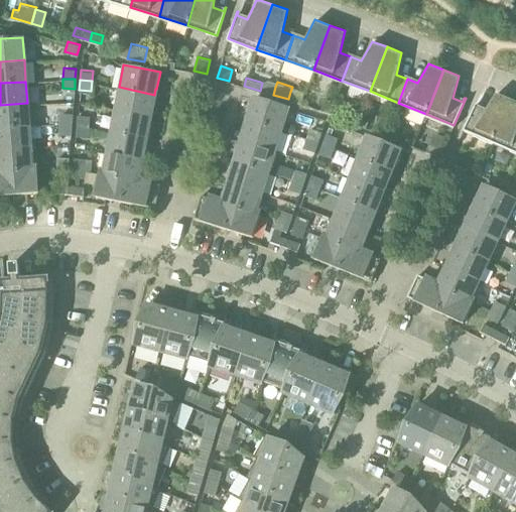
[(119,87),(115,109),(151,116),(154,100),(153,100),(154,95),(119,87)]
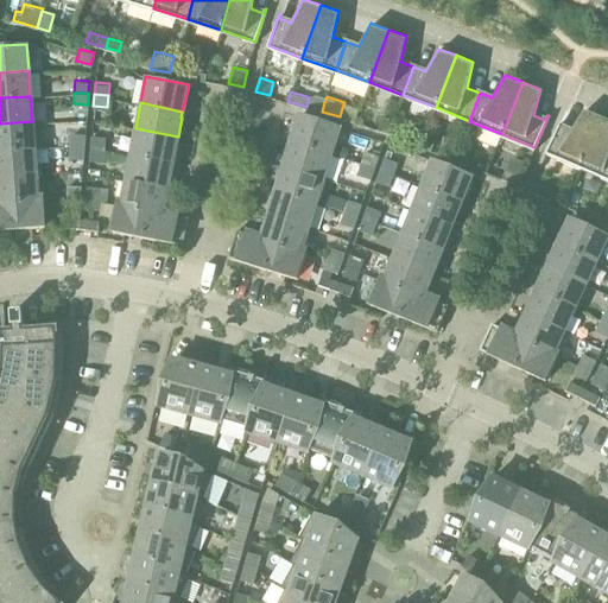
[(559,120),(546,152),(580,166),(602,115),(584,108),(571,131),(559,126),(562,121),(559,120)]
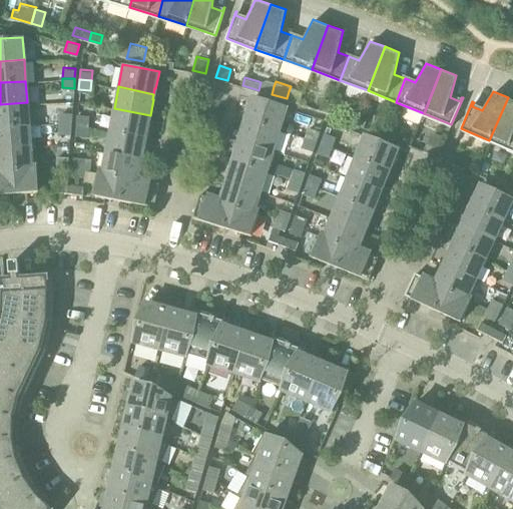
[(248,112),(246,118),(279,127),(286,106),(252,95),(247,112),(248,112)]
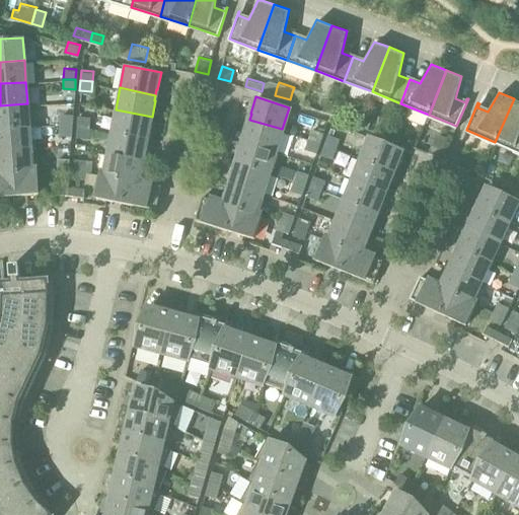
[(331,114),(336,101),(326,98),(322,109),(331,114)]
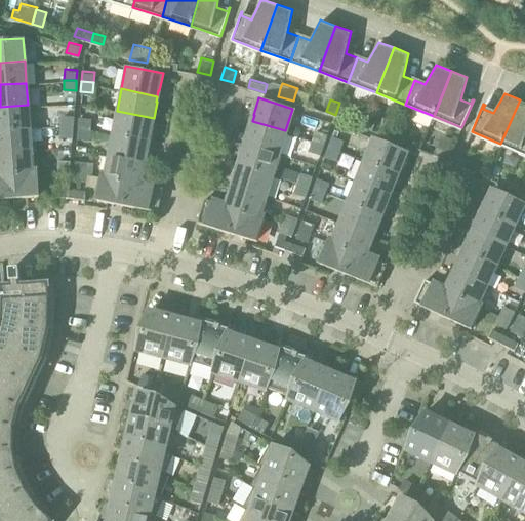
[(500,144),(524,154),(524,102),(520,99),(500,144)]
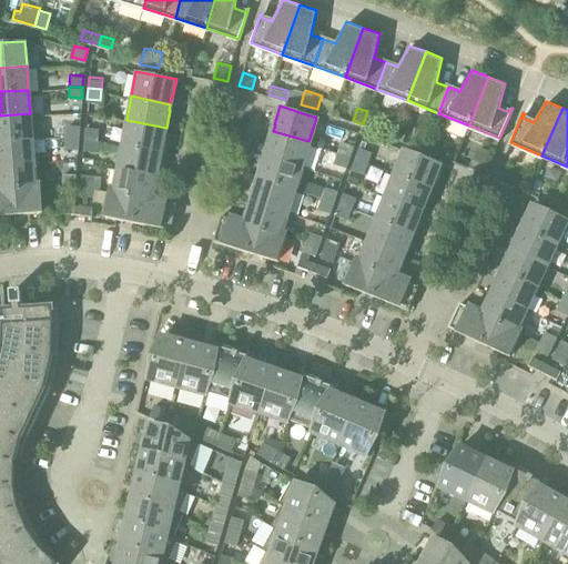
[(0,140),(32,138),(30,113),(0,116),(0,140)]
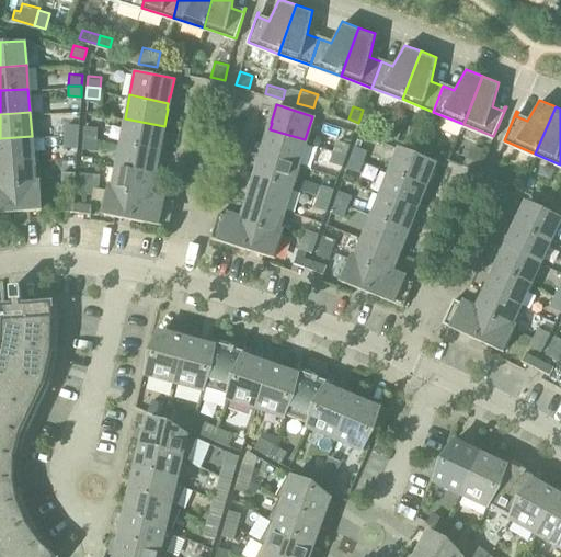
[(125,118),(119,141),(159,149),(160,143),(161,143),(164,126),(125,118)]
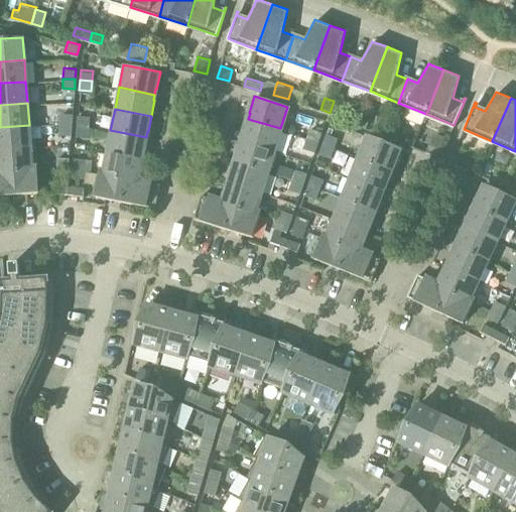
[(60,112),(59,121),(72,122),(73,113),(60,112)]
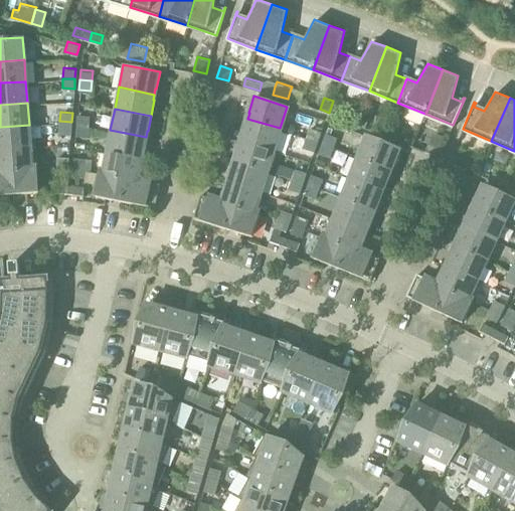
[(76,114),(76,124),(89,126),(90,115),(76,114)]
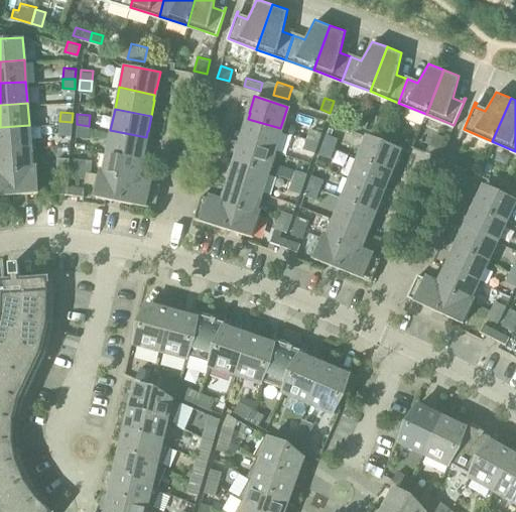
[(361,115),(358,123),(365,126),(369,118),(361,115)]
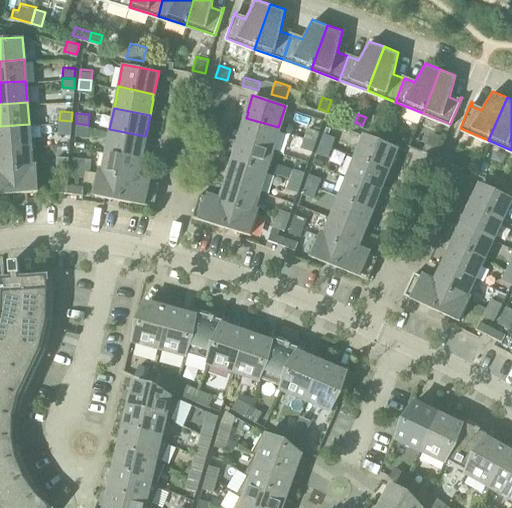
[(272,148),(278,127),(246,118),(244,123),(243,123),(238,138),(272,148)]
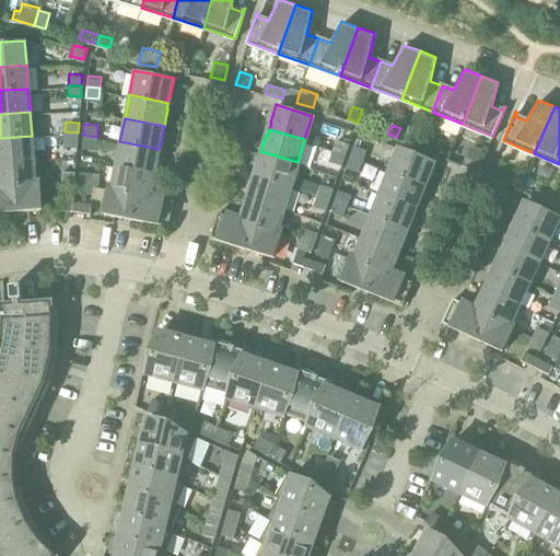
[(65,131),(63,143),(77,145),(78,132),(65,131)]
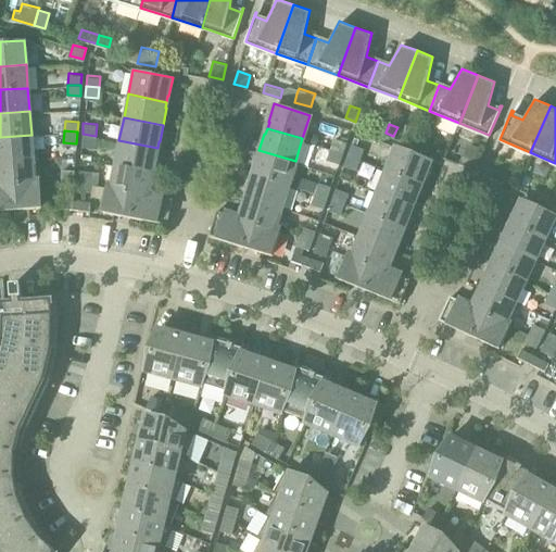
[(95,146),(96,136),(83,134),(81,145),(95,146)]
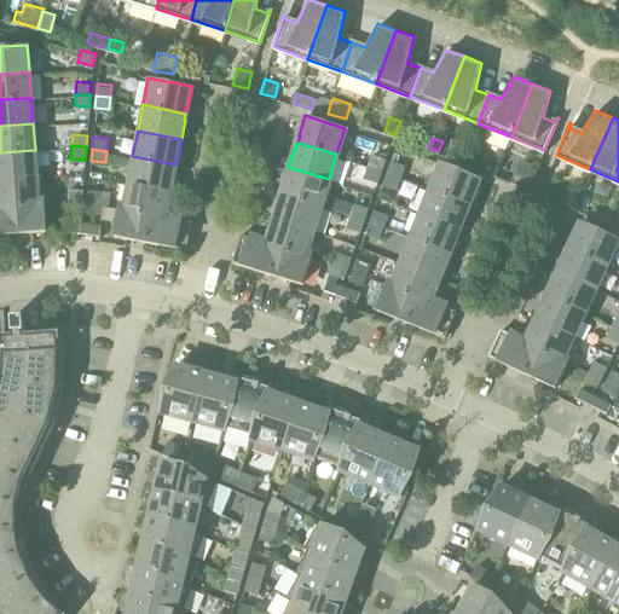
[(0,178),(36,175),(35,150),(0,152),(0,178)]
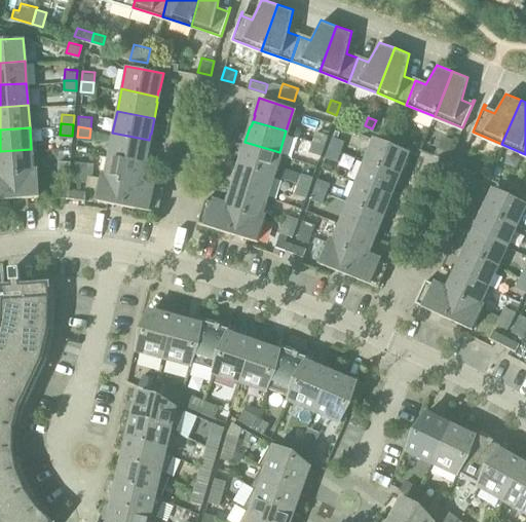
[(313,138),(325,142),(328,133),(316,129),(313,138)]
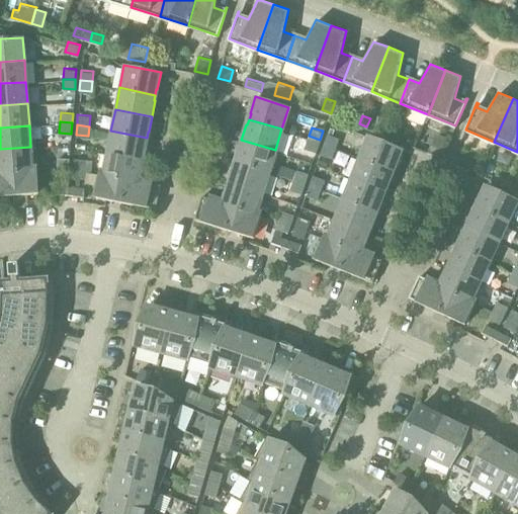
[(146,144),(147,138),(110,131),(106,152),(144,159),(147,144),(146,144)]
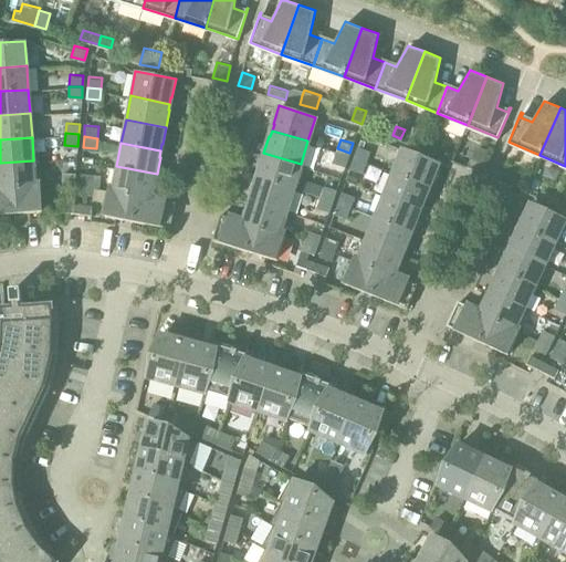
[(357,145),(354,155),(367,159),(370,149),(363,146),(358,145),(357,145)]
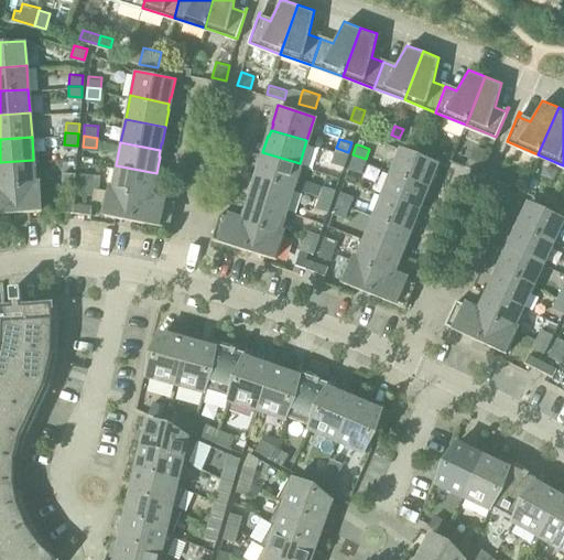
[(344,163),(348,152),(336,148),(332,160),(344,163)]
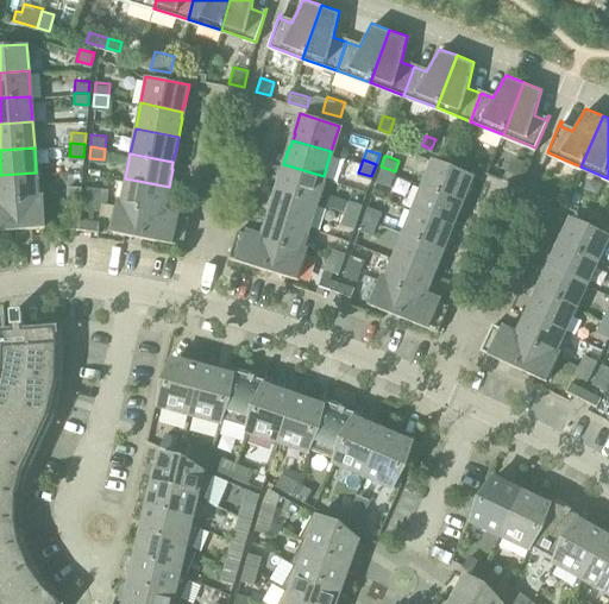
[(434,159),(424,184),(462,199),(464,193),(465,194),(472,175),(434,159)]
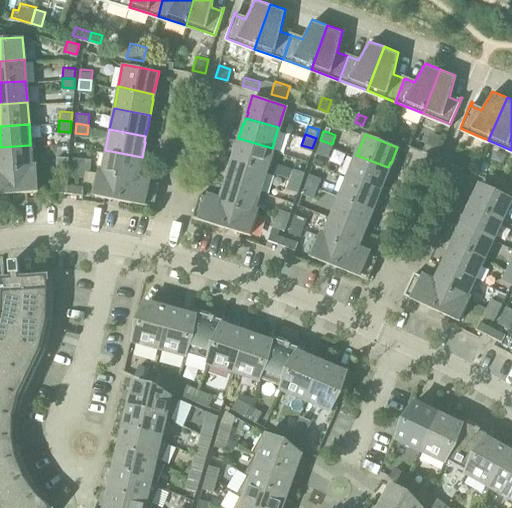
[(235,153),(233,159),(265,169),(272,148),(238,138),(234,153),(235,153)]
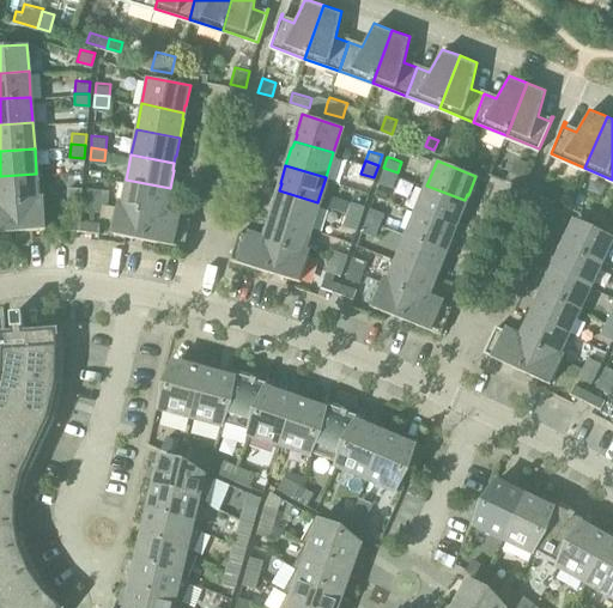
[(393,184),(398,172),(383,168),(380,180),(393,184)]
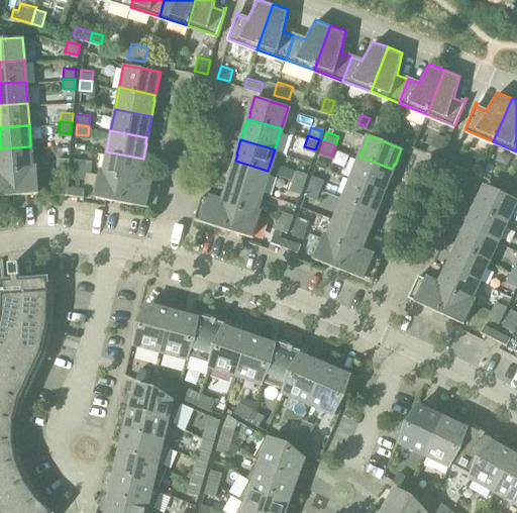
[(426,150),(434,154),(441,157),(445,148),(429,142),(426,150)]
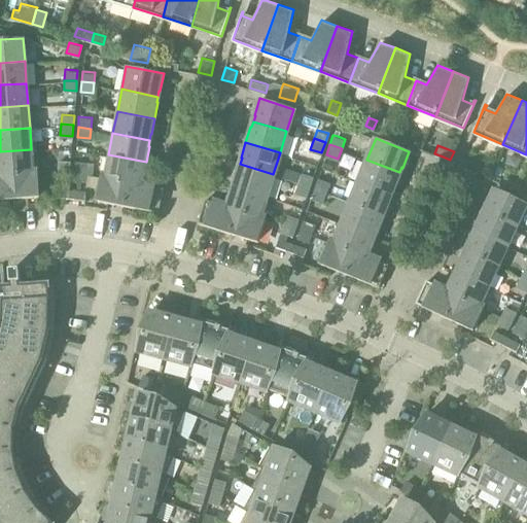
[(0,174),(33,172),(33,170),(31,149),(0,151),(0,174)]
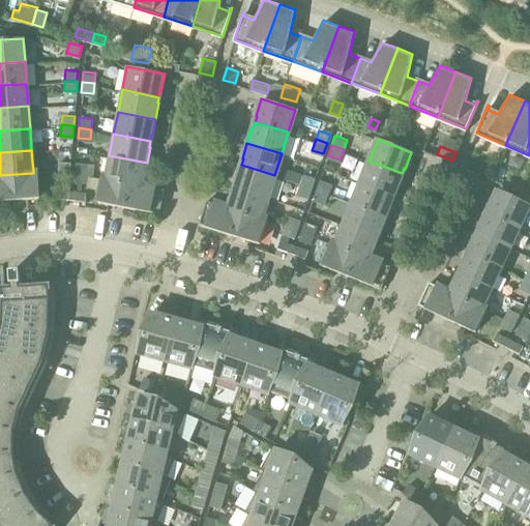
[(105,177),(134,183),(141,184),(142,183),(142,178),(144,179),(147,163),(109,155),(105,176),(105,177)]
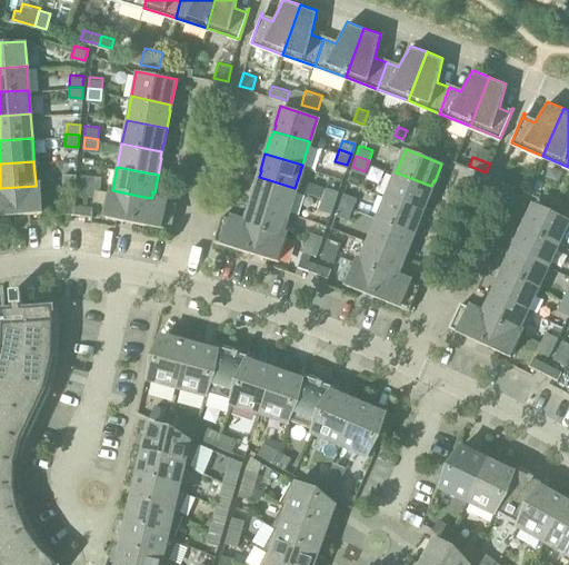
[(497,177),(512,185),(513,185),(518,175),(500,167),(497,177)]
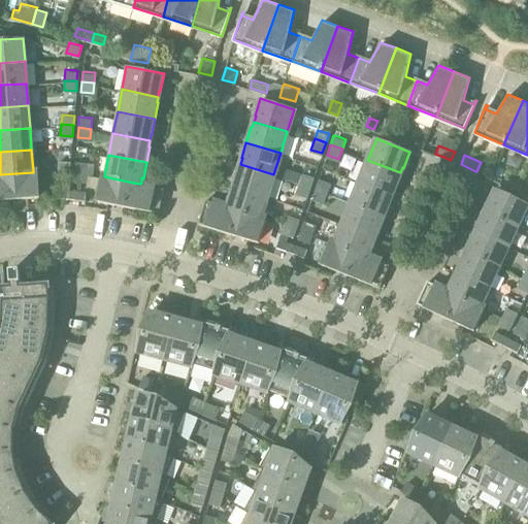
[(71,160),(58,159),(58,170),(70,171),(71,160)]
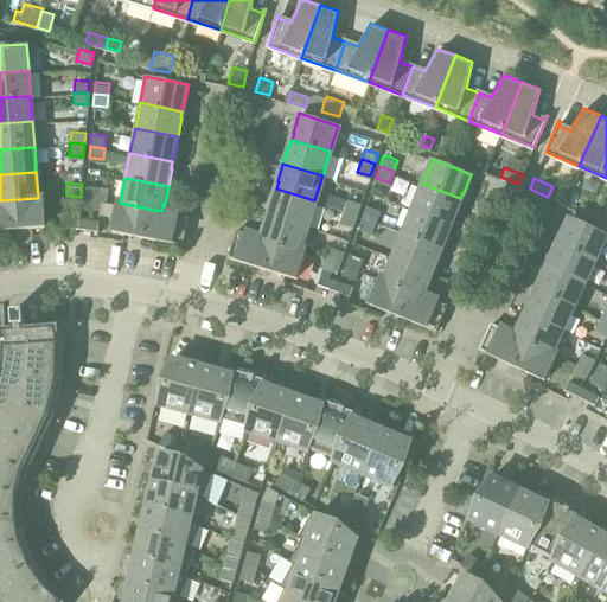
[(87,184),(85,196),(100,198),(101,185),(87,184)]
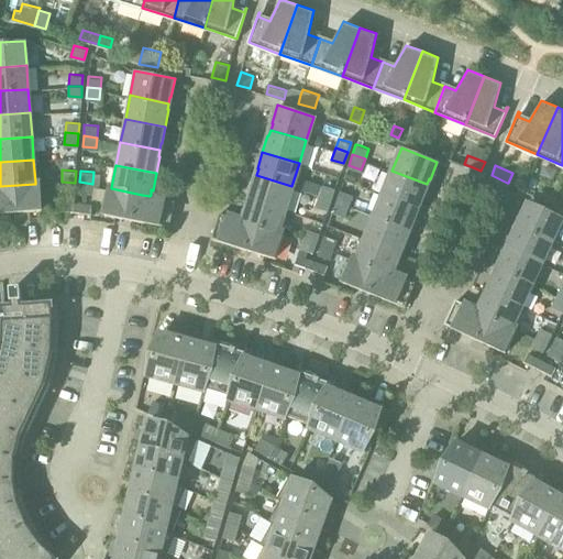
[(423,190),(427,184),(392,171),(383,193),(419,207),(426,190),(423,190)]
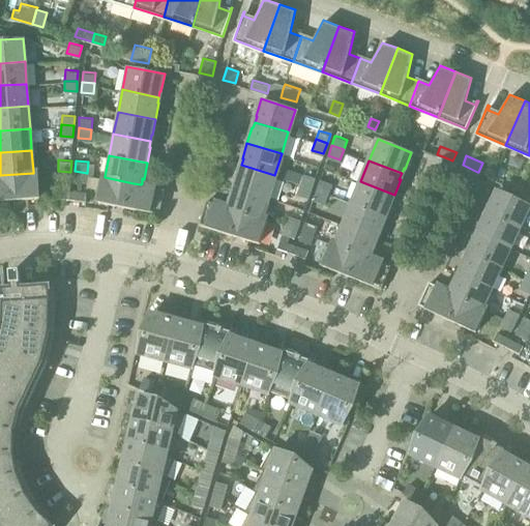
[(274,175),(241,165),(240,170),(238,170),(234,185),(268,196),(274,175)]
